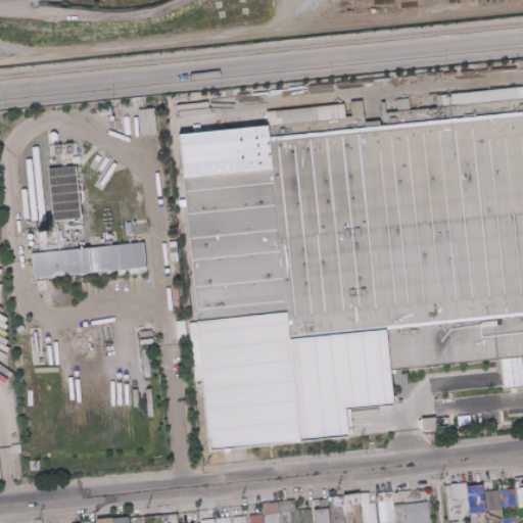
[(268,125),(349,115),(348,101),(361,100),(362,121),(380,119),(378,99),(382,99),(384,112),(394,110),(394,100),(407,99),(408,110),(448,105),(447,94),(522,85),(522,353),(522,354),(501,358),(379,370),(381,384),(329,389),(328,374),(307,376),(305,359),(290,359),(287,311),(196,319),(182,172),(271,164),(268,125)]
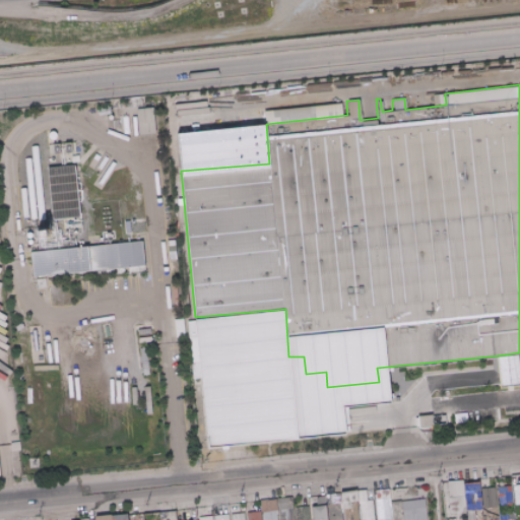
[(138,134),(136,109),(152,108),(155,133),(138,134)]
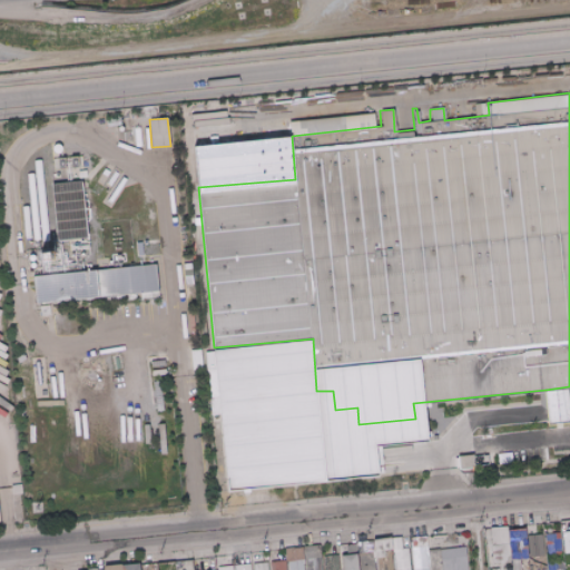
[(57,241),(51,184),(81,182),(87,238),(57,241)]
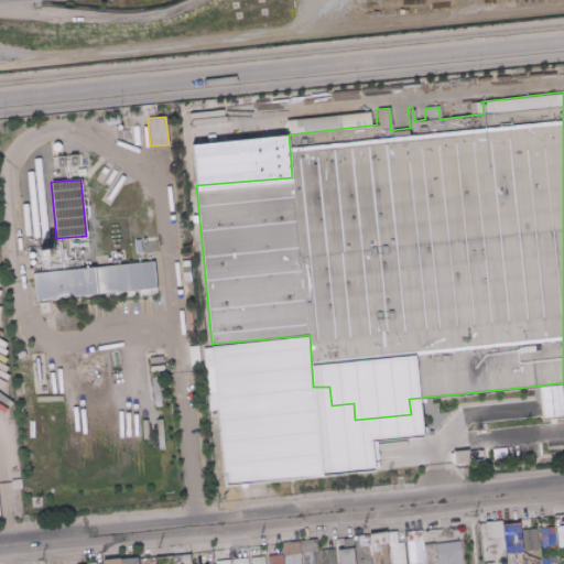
[(95,268),(153,261),(156,289),(97,294),(97,293),(95,268)]
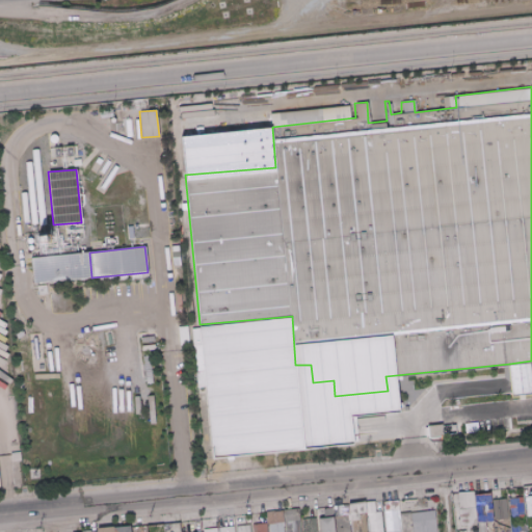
[(89,253),(91,276),(91,277),(90,277),(33,283),(30,258),(89,253)]
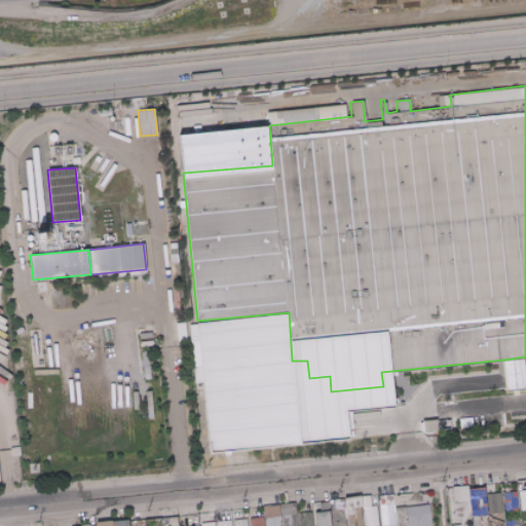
[(46,282),(47,291),(38,292),(37,283),(46,282)]
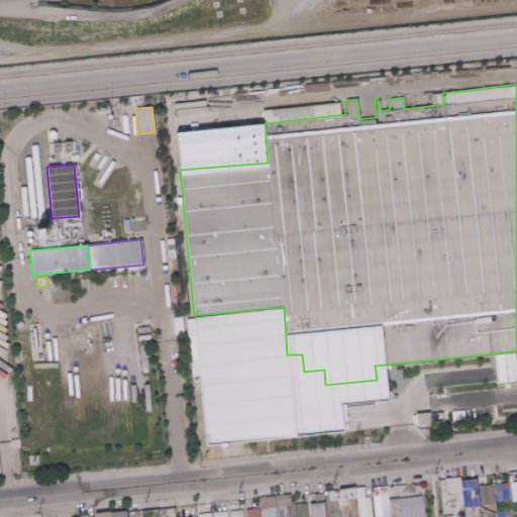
[(188,336),(198,335),(201,360),(191,363),(188,336)]
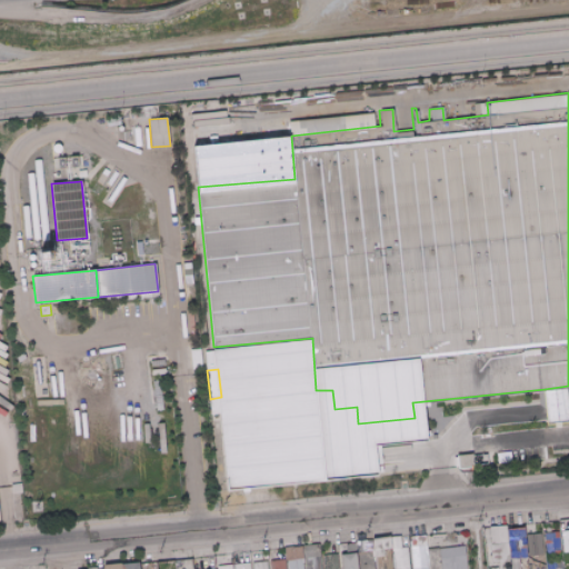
[(163,410),(156,410),(153,383),(160,383),(163,410)]
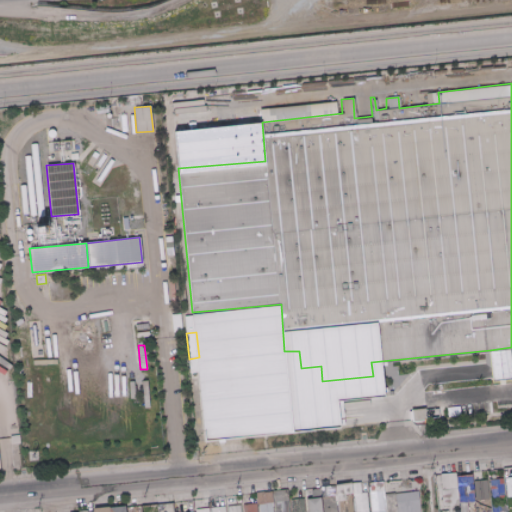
[(490,350),(492,369),(493,376),(511,375),(511,357),(511,347),(490,350)]
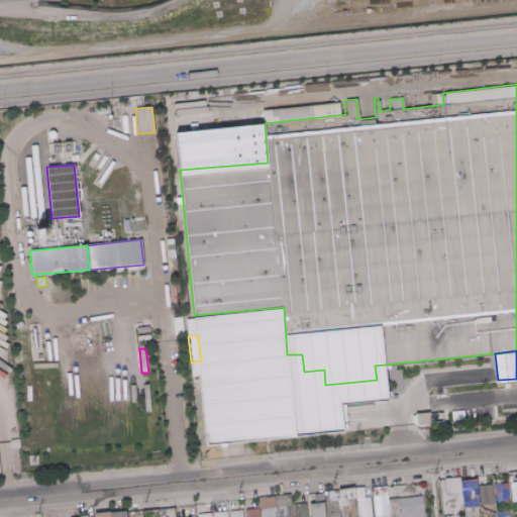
[(287,356),(301,355),(303,374),(288,376),(287,356)]
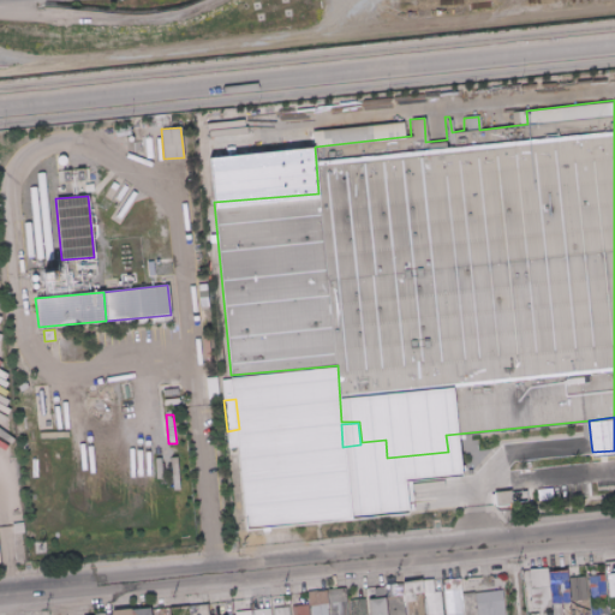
[(512,499),(512,503),(512,505),(484,508),(482,494),(511,490),(511,491),(512,497),(512,499)]
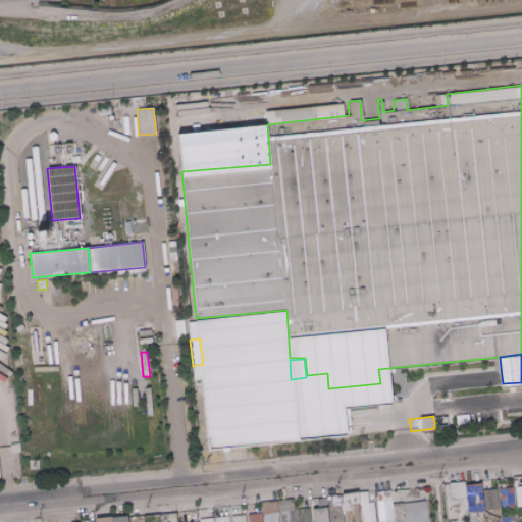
[(19,444),(20,452),(10,453),(10,445),(19,444)]
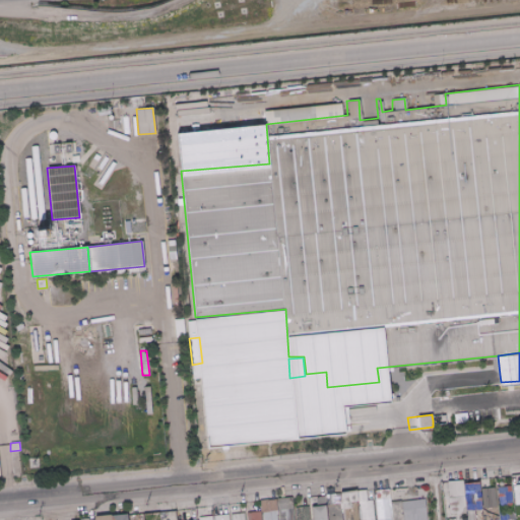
[(519,475),(519,483),(513,485),(512,486),(511,480),(514,480),(514,476),(519,475)]
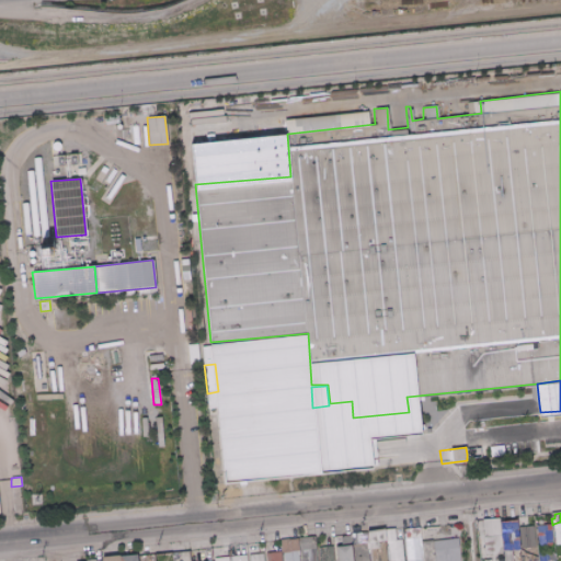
[(499,518),(500,534),(491,535),(491,533),(490,519),(499,518)]
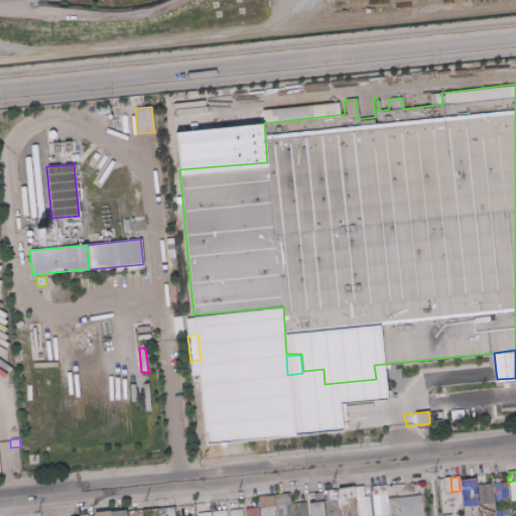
[(450,478),(452,490),(448,490),(449,491),(444,492),(443,479),(450,478)]
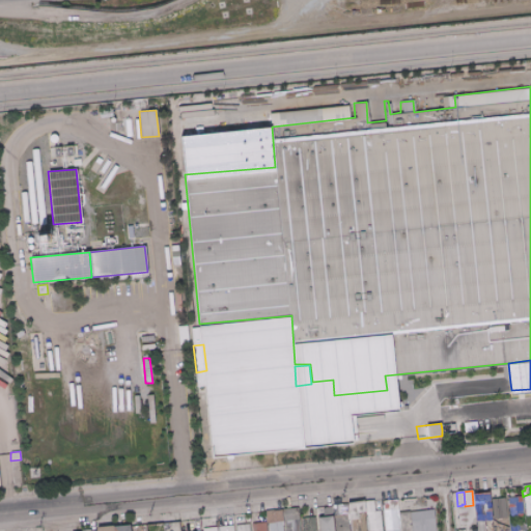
[(507,501),(507,497),(521,496),(523,515),(509,518),(508,506),(507,501)]
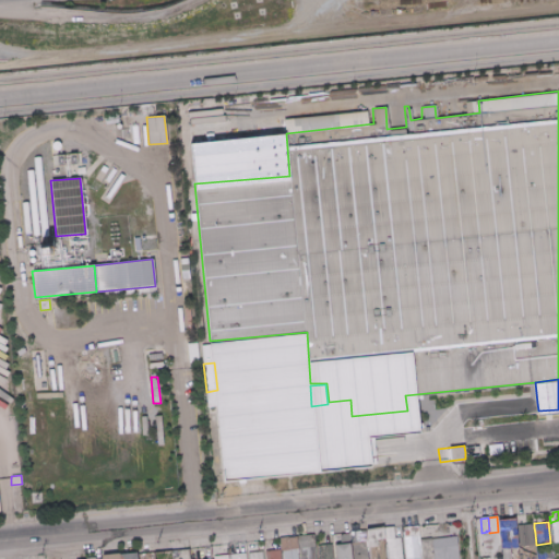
[(515,525),(531,524),(533,545),(518,546),(515,525)]
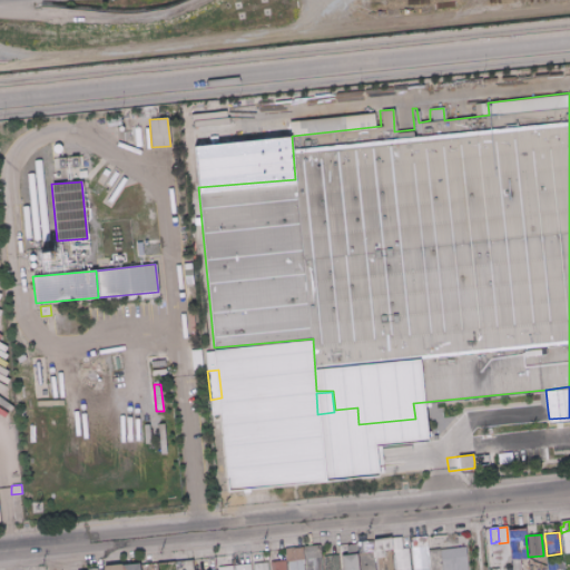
[(410,537),(426,536),(428,547),(425,547),(421,548),(420,547),(414,547),(414,548),(411,549),(410,537)]
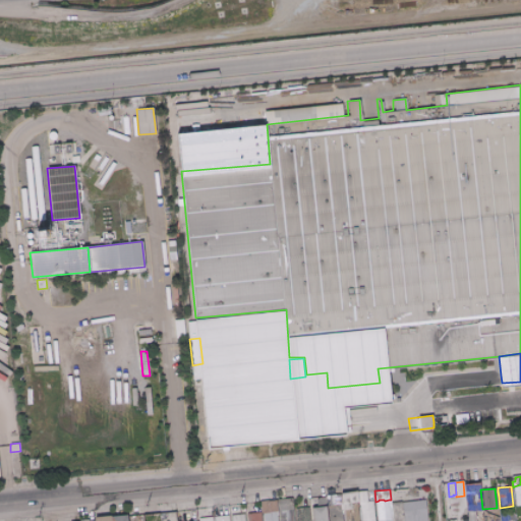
[(467,511),(465,491),(479,489),(481,509),(467,511)]
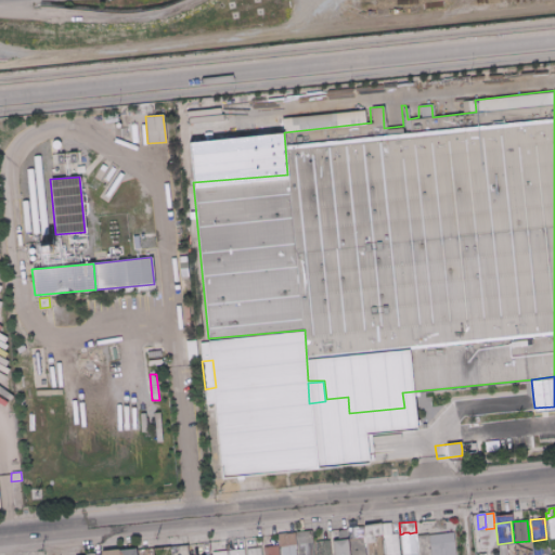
[(363,527),(379,525),(381,525),(382,534),(381,534),(378,534),(379,536),(375,537),(375,534),(373,536),(374,538),(375,538),(375,542),(365,543),(364,543),(364,537),(363,527)]
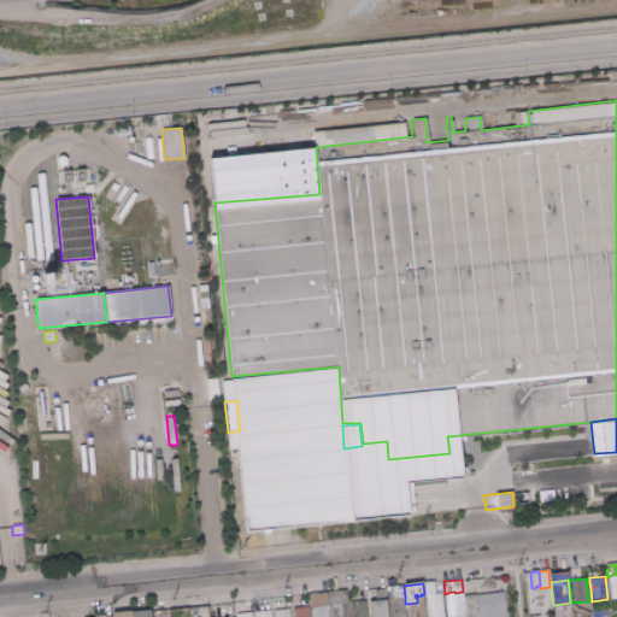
[(387,587),(404,586),(405,597),(388,599),(387,587)]
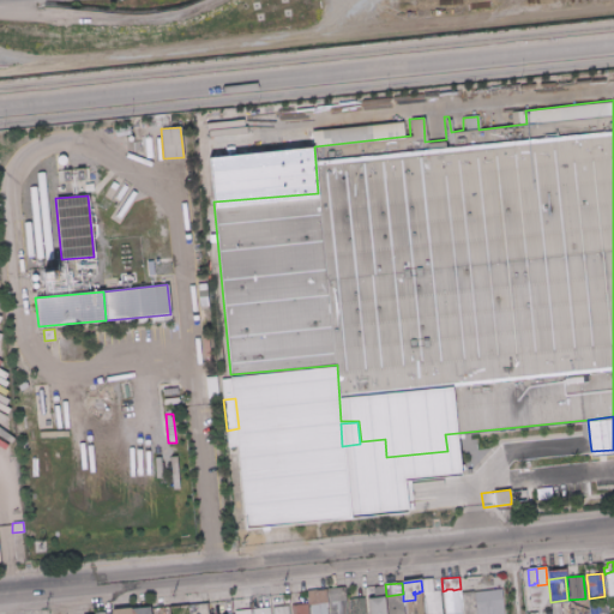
[(537,583),(537,585),(547,584),(548,595),(540,595),(540,590),(535,590),(535,593),(530,594),(529,585),(535,584),(534,583),(537,583)]
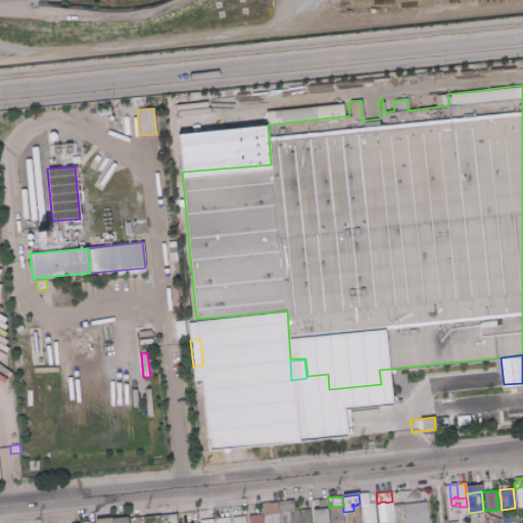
[(326,498),(327,508),(317,509),(318,507),(318,502),(320,500),(326,498)]
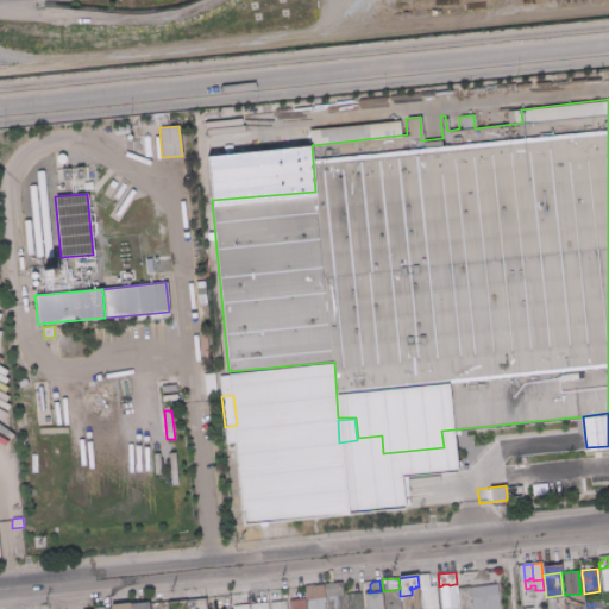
[(324,585),(339,584),(341,584),(343,595),(327,597),(325,597),(324,585)]
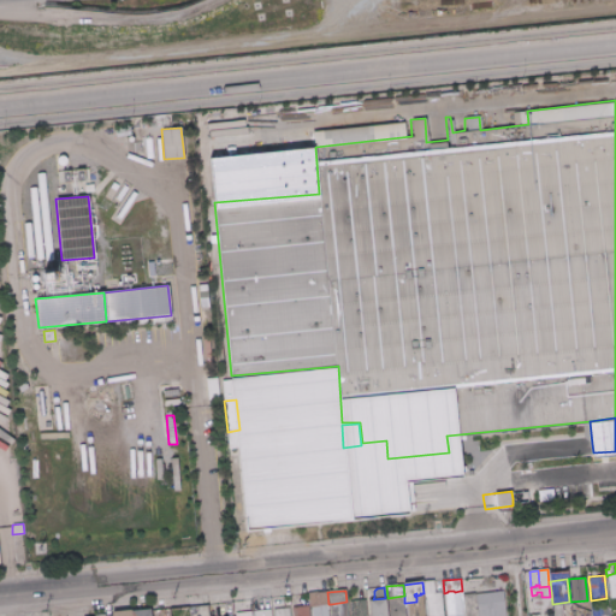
[(460,591),(462,614),(446,615),(444,593),(448,592),(448,591),(454,591),(455,592),(460,591)]
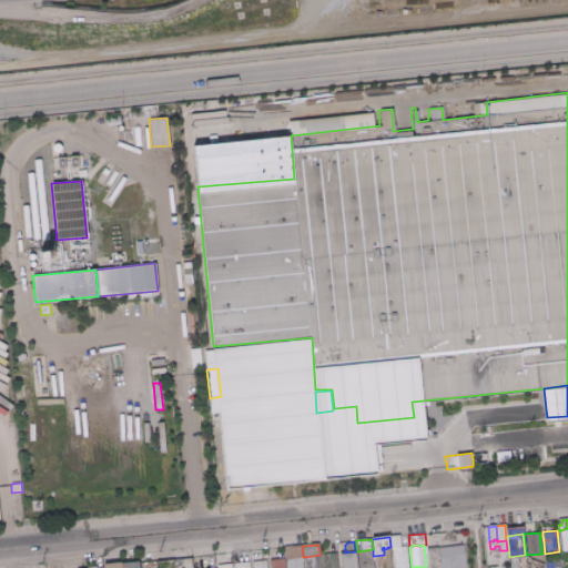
[(438,567),(437,548),(464,545),(466,567),(438,567)]
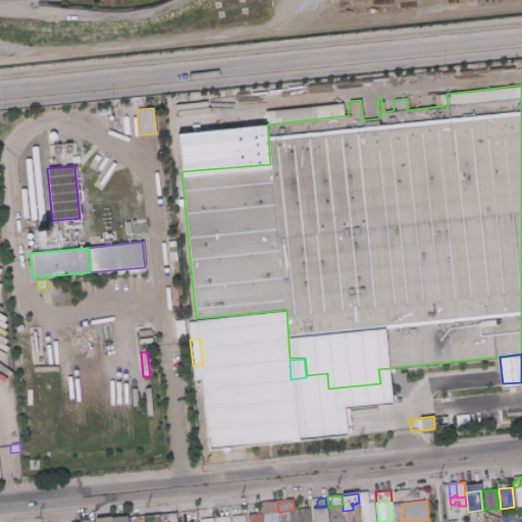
[(268,503),(277,502),(278,512),(269,513),(268,503)]
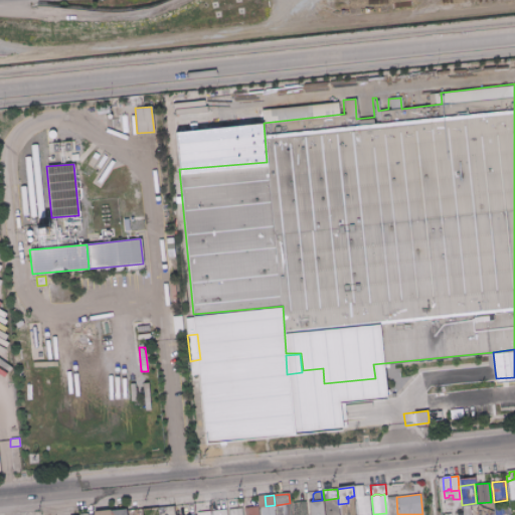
[(355,496),(368,495),(370,514),(357,514),(357,510),(356,501),(355,496)]
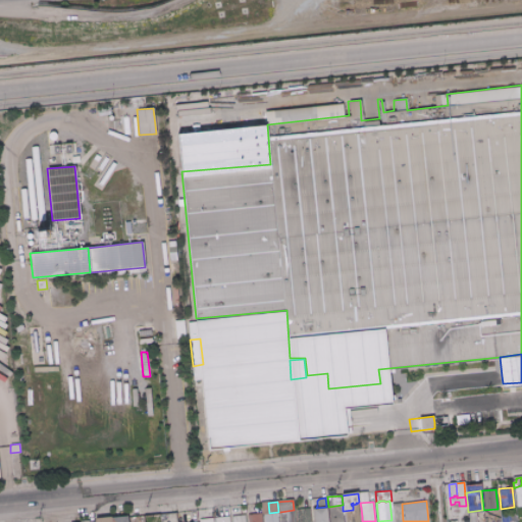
[(261,504),(268,503),(269,513),(264,514),(262,514),(261,504)]
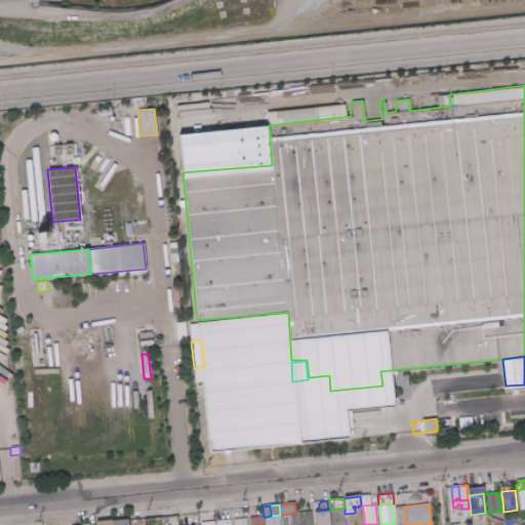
[(360,506),(360,511),(361,521),(362,524),(346,524),(346,514),(355,513),(355,509),(354,509),(353,507),(355,506),(355,508),(359,507),(358,506),(360,506)]
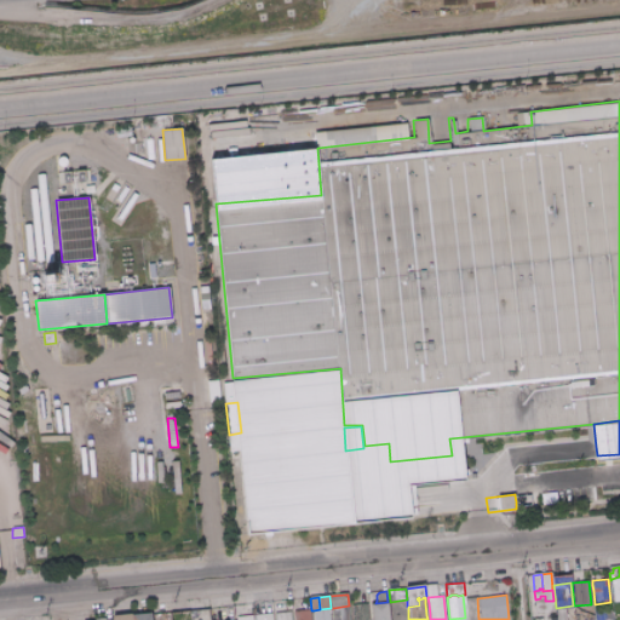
[(466,619),(465,598),(477,597),(477,598),(478,619),(466,619)]
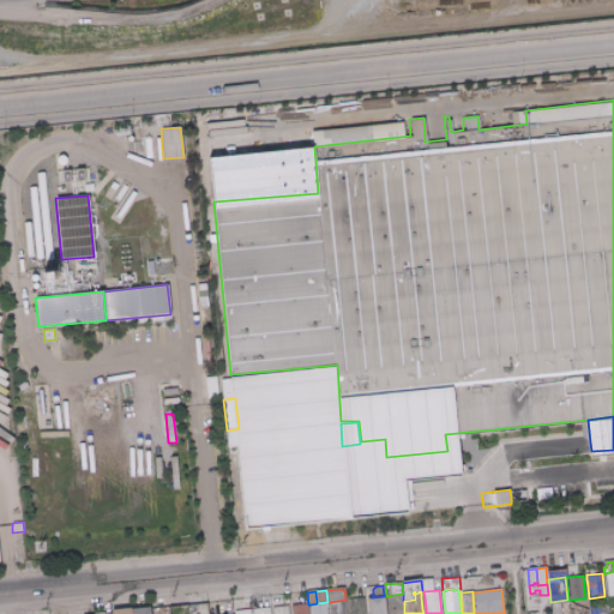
[(535,593),(535,597),(540,597),(540,595),(548,595),(549,602),(549,603),(545,605),(543,608),(541,609),(539,609),(539,605),(534,603),(531,601),(530,594),(535,593)]
